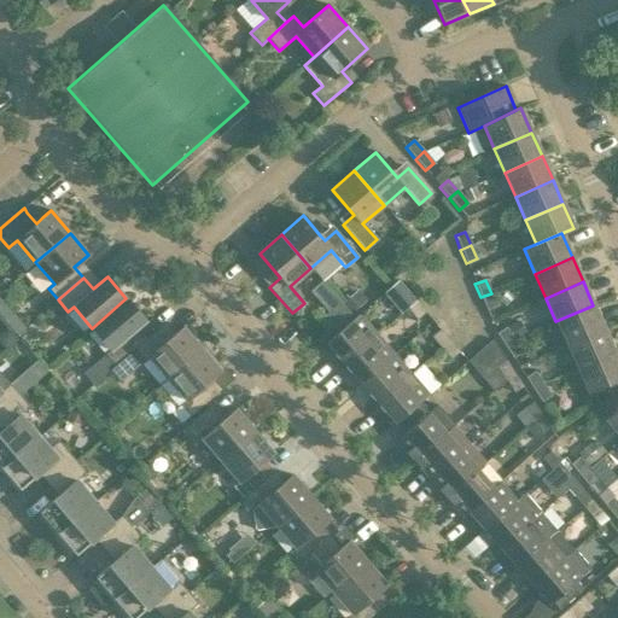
[(397,297),(407,308),(415,301),(406,290),(397,297)]
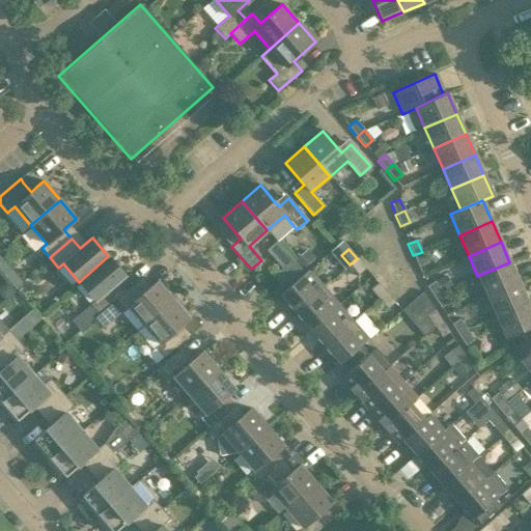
[(427,263),(422,252),(413,255),(418,267),(427,263)]
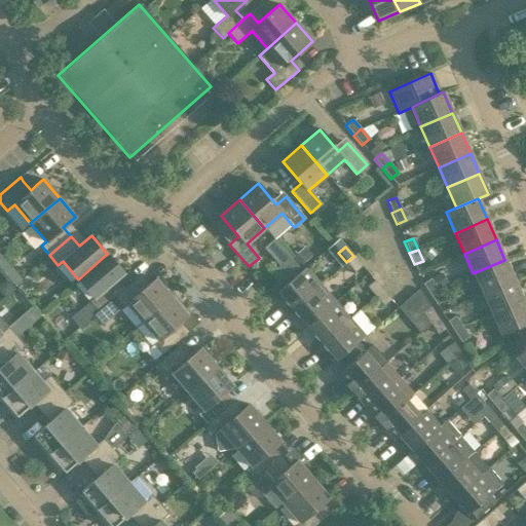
[(0,253),(0,262),(21,276),(0,253)]
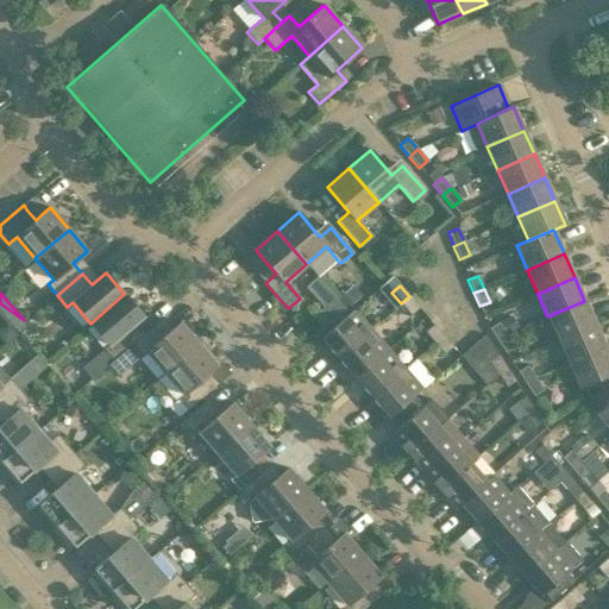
[(143,316),(124,294),(90,324),(108,345),(104,350),(113,360),(138,339),(129,328),(143,316)]
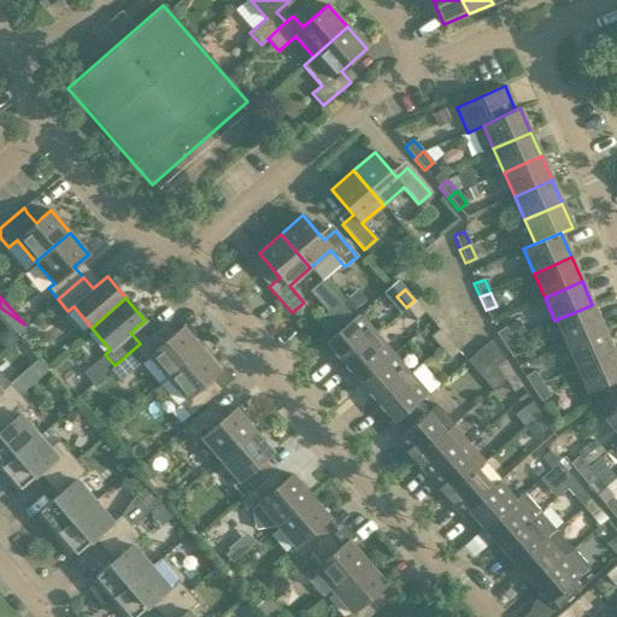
[(424,311),(415,300),(406,307),(416,318),(424,311)]
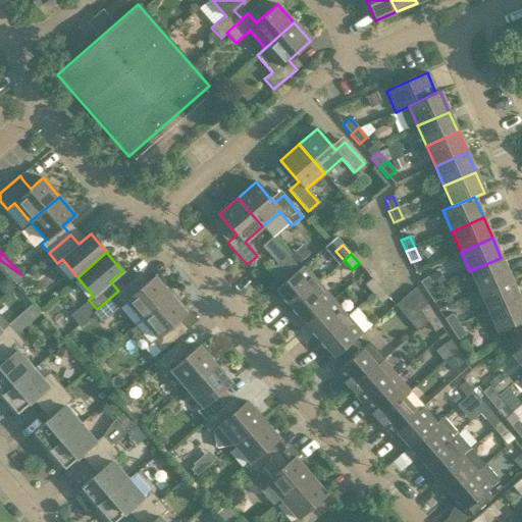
[(510,277),(501,258),(469,271),(478,292),(510,277)]
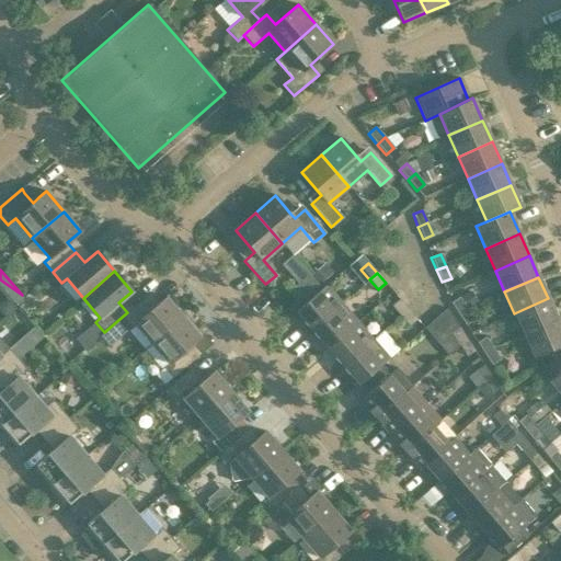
[(296,310),(311,329),(341,304),(325,285),(296,310)]
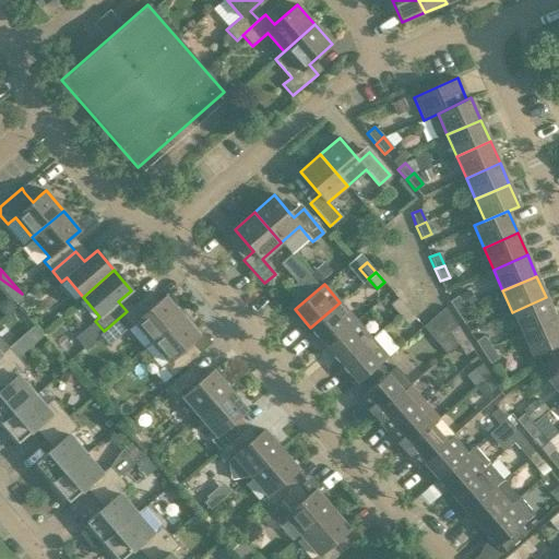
[(98,335),(107,345),(129,328),(134,323),(151,343),(182,316),(165,296),(157,302),(152,307),(143,297),(132,307),(127,311),(104,331),(98,335)]
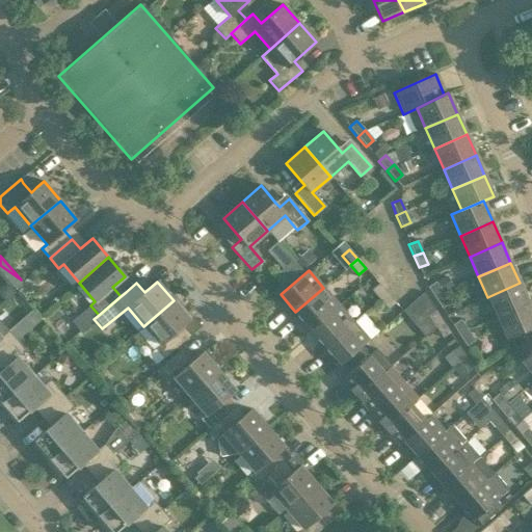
[(427,287),(434,297),(442,292),(435,282),(427,287)]
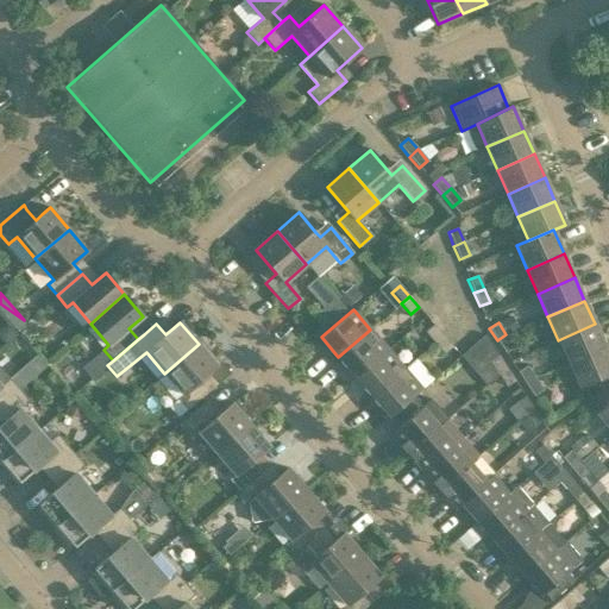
[(425,332),(434,343),(443,336),(433,324),(425,332)]
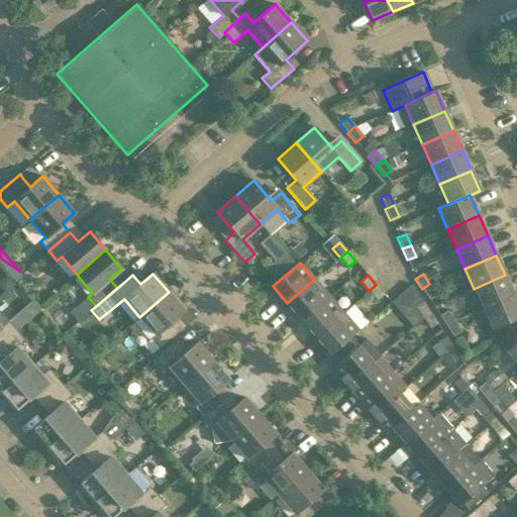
[(514,295),(505,275),(474,289),(483,309),(514,295)]
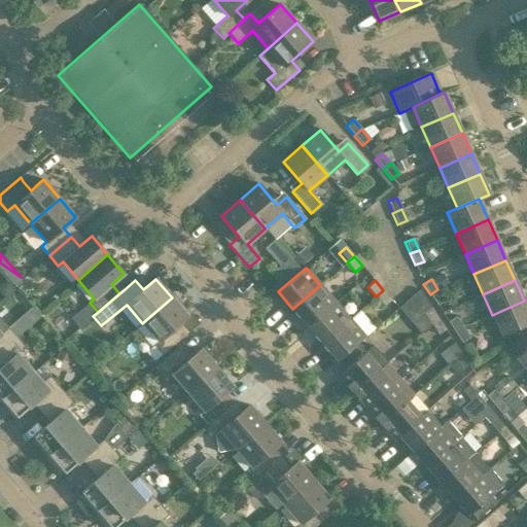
[(335,302),(320,285),(292,309),(307,326),(335,302)]
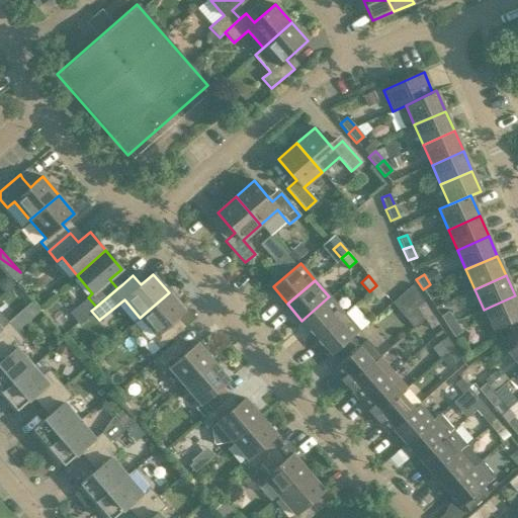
[(437,294),(430,284),(423,289),(429,299),(437,294)]
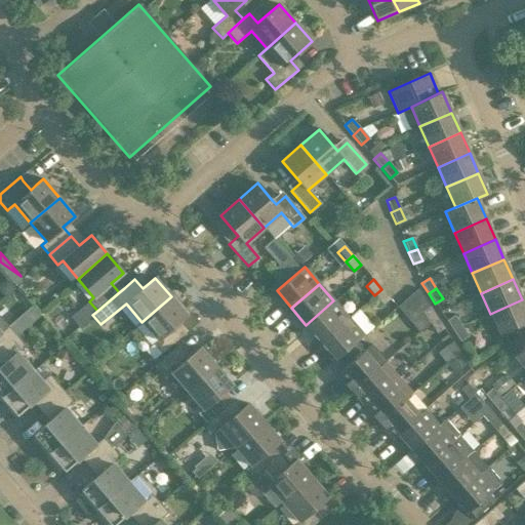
[(390,298),(381,289),(374,295),(382,305),(390,298)]
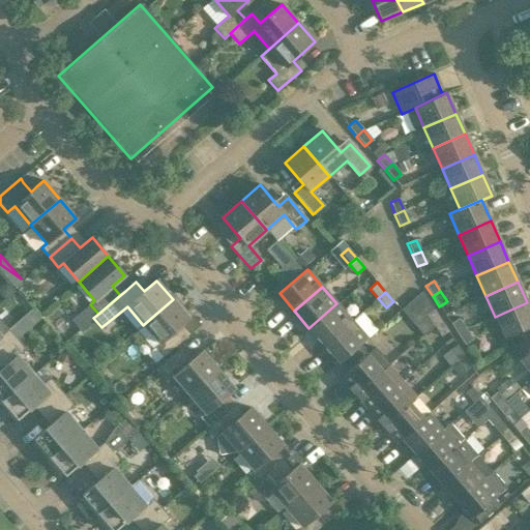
[(188,318),(173,299),(143,325),(159,343),(154,347),(163,357),(184,339),(176,329),(188,318)]
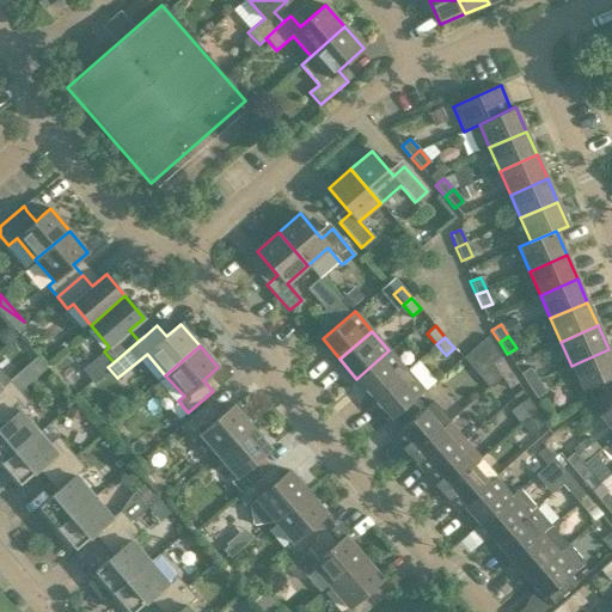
[(611,375),(611,357),(609,349),(571,366),(582,389),(611,375)]
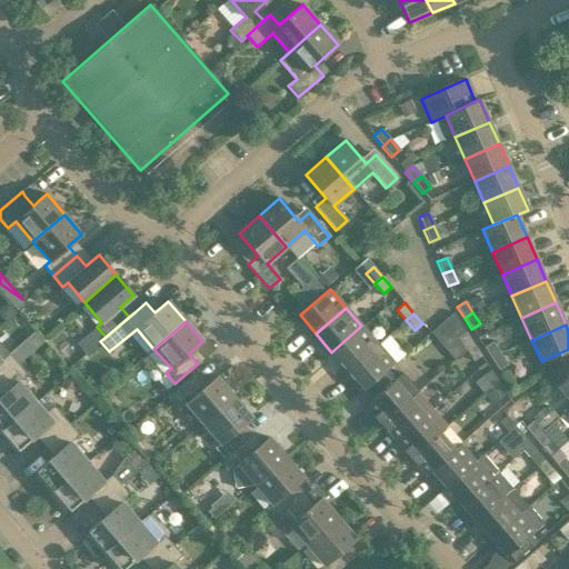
[(331,352),(347,370),(378,345),(361,326),(331,352)]
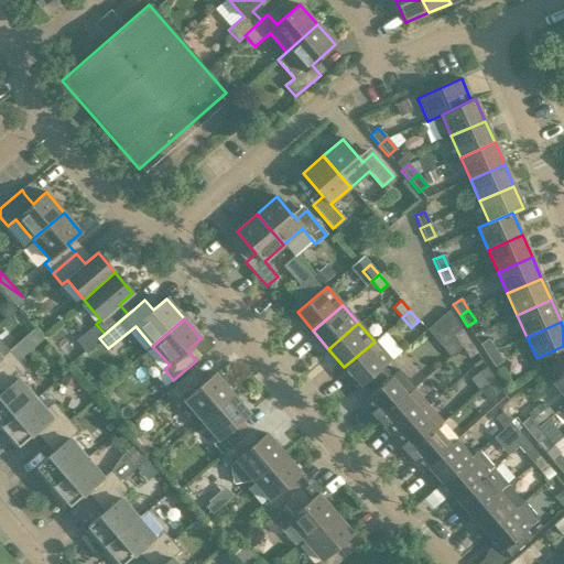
[(454,335),(462,346),(469,340),(462,329),(454,335)]
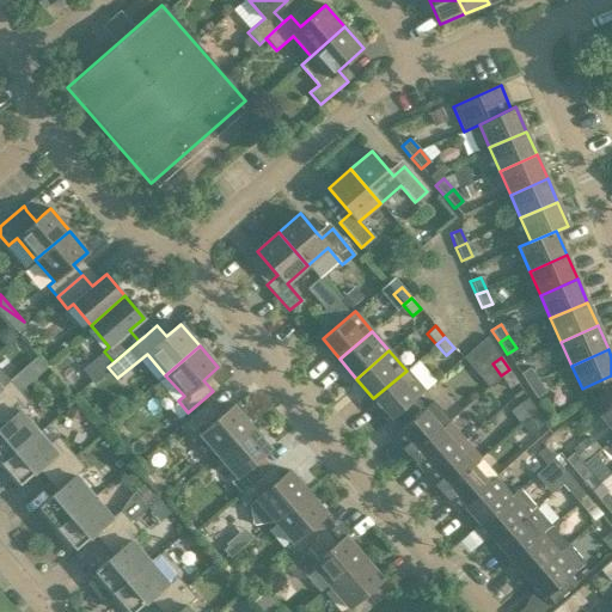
[(418,359),(407,371),(373,398),(391,418),(415,398),(436,379),(418,359)]
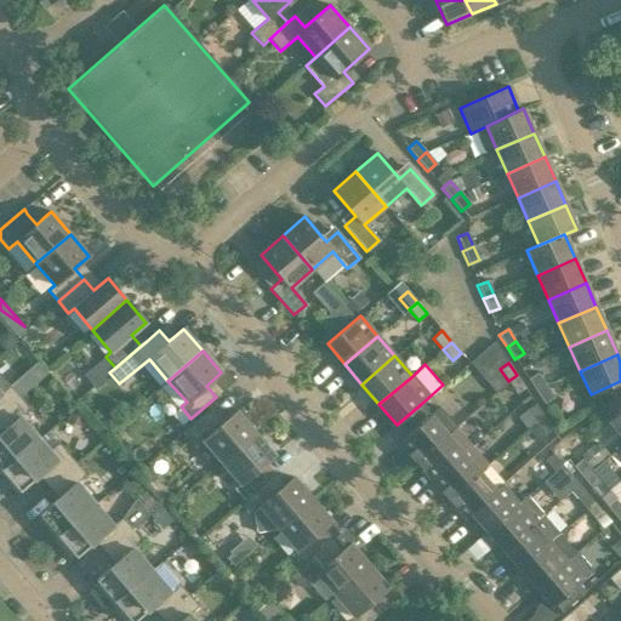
[(525,388),(517,375),(508,381),(516,394),(525,388)]
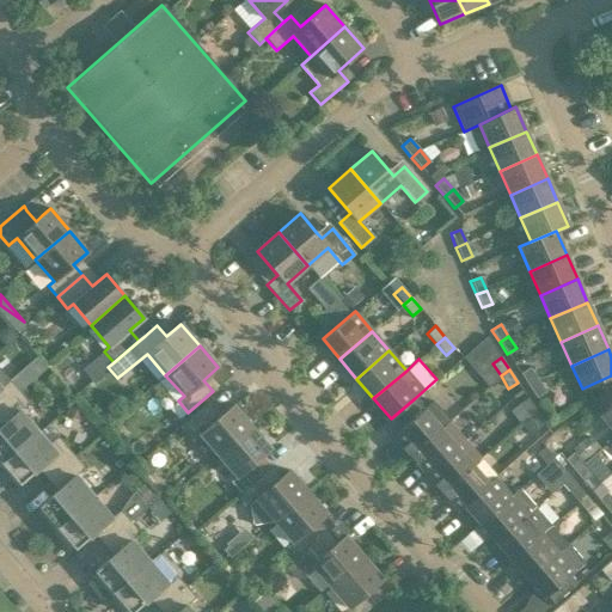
[(530,389),(539,383),(533,373),(524,379),(530,389)]
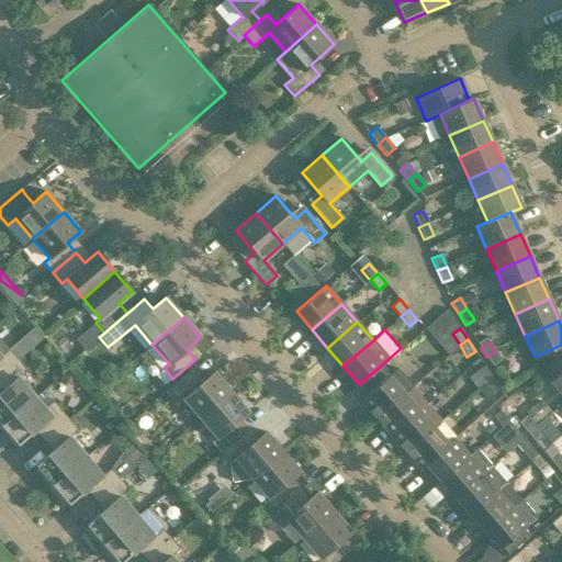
[(0,374),(18,359),(9,349),(0,356),(0,355),(0,374)]
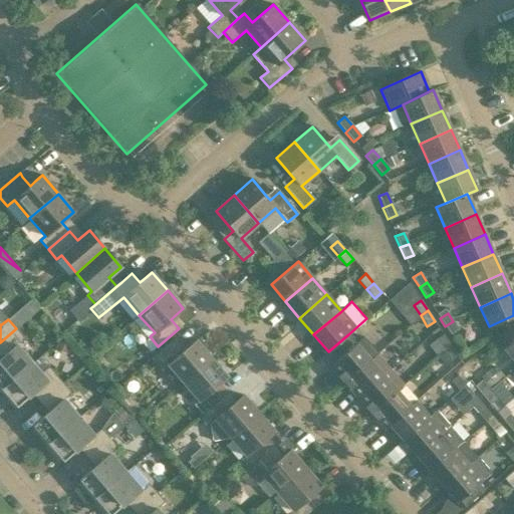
[(458,329),(453,321),(445,326),(450,334),(458,329)]
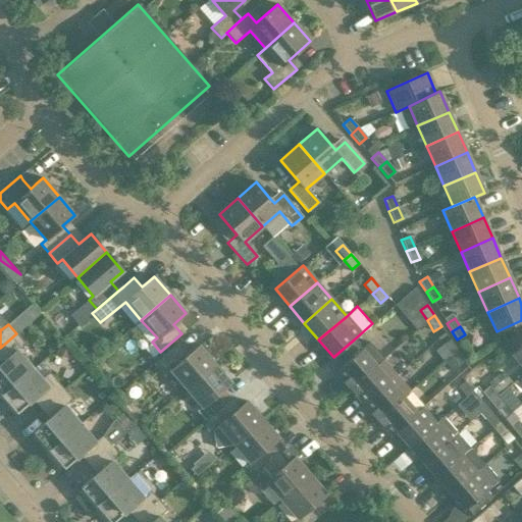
[(24,344),(16,333),(0,348),(0,354),(5,360),(0,364),(0,396),(33,368),(17,350),(24,344)]
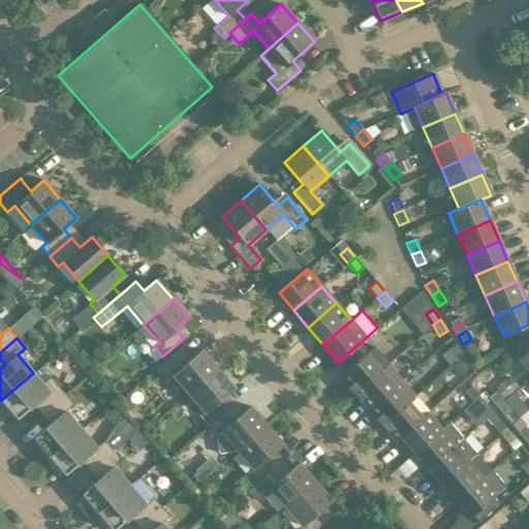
[(359,344),(338,362),(346,371),(339,377),(353,394),(386,365),(387,365),(373,348),(367,354),(367,353),(359,344)]
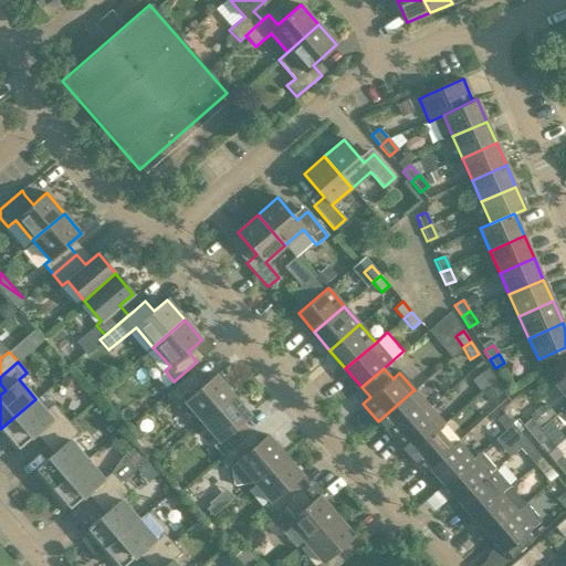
[(480,374),(488,385),(495,379),(488,368),(480,374)]
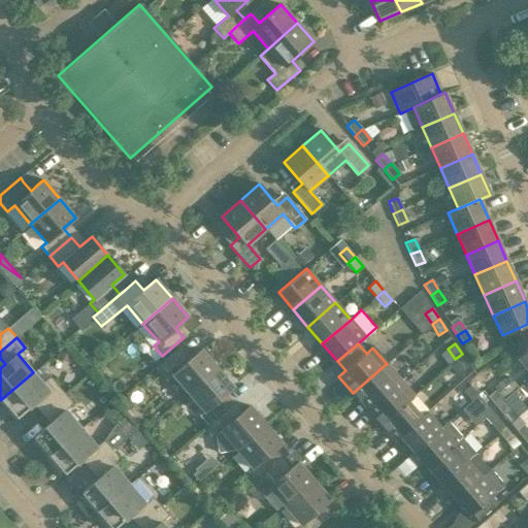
[(172,374),(188,393),(217,368),(201,350),(189,360),(177,348),(156,366),(167,378),(172,374)]
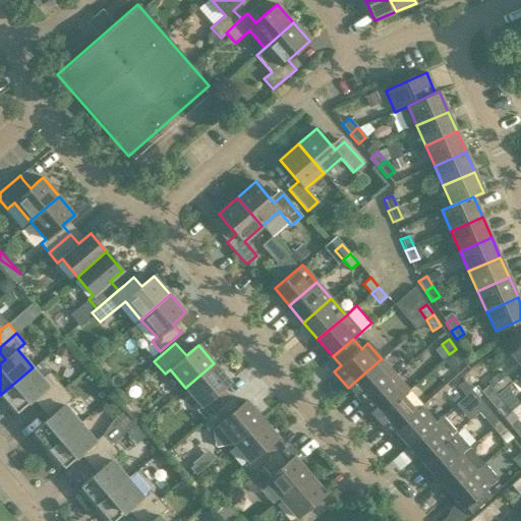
[(520,343),(509,353),(520,367),(520,343)]
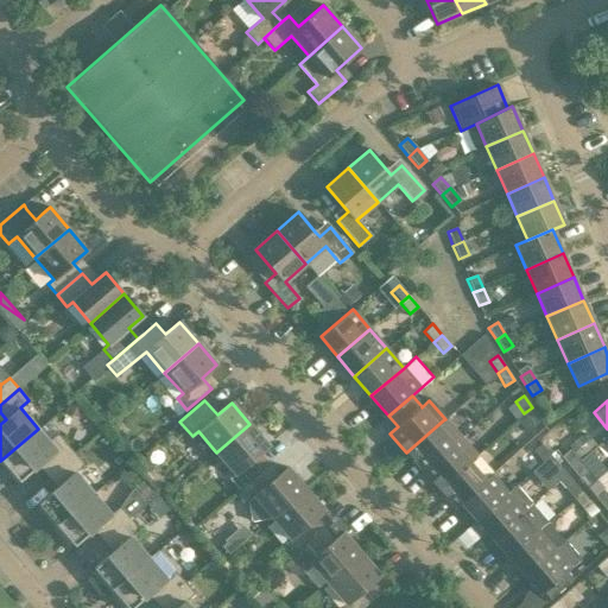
[(540,420),(532,407),(524,413),(532,426),(540,420)]
